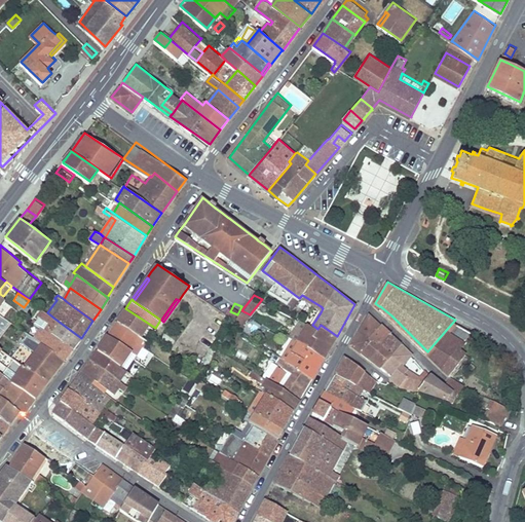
[(40,315),(36,321),(41,325),(73,348),(81,338),(53,318),(47,312),(42,308),(38,313),(40,315)]
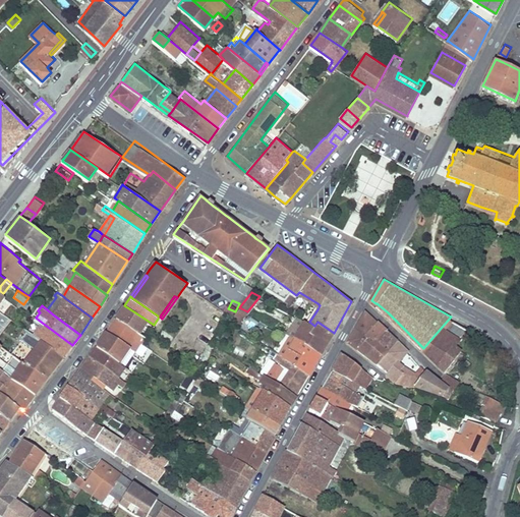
[(124,305),(116,317),(139,331),(148,321),(124,305)]
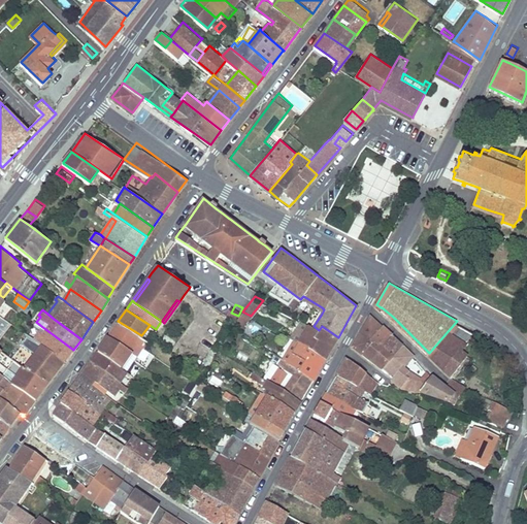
[(236,319),(234,322),(241,328),(251,316),(242,312),(236,319)]
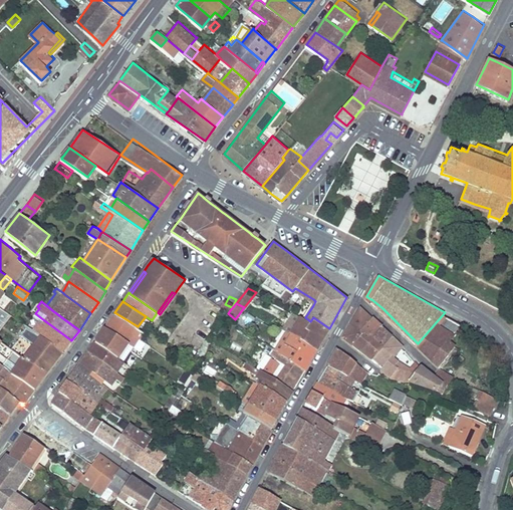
[(372,316),(360,305),(351,321),(360,330),(362,328),(372,316)]
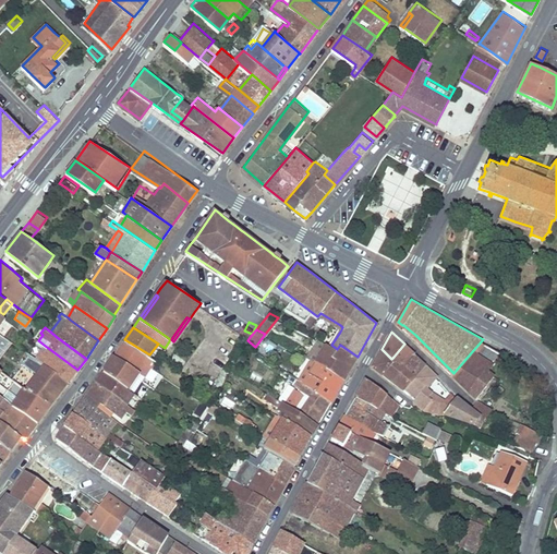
[(337,349),(331,345),(327,341),(319,338),(309,354),(316,360),(346,377),(358,357),(340,345),(337,349)]
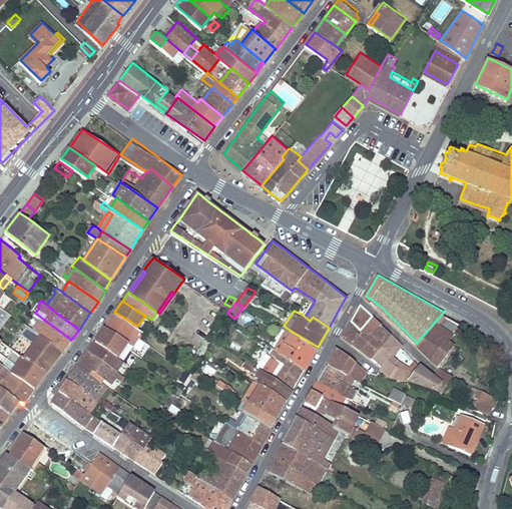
[(114,312),(105,325),(128,340),(135,344),(135,343),(140,336),(144,330),(137,326),(114,312)]
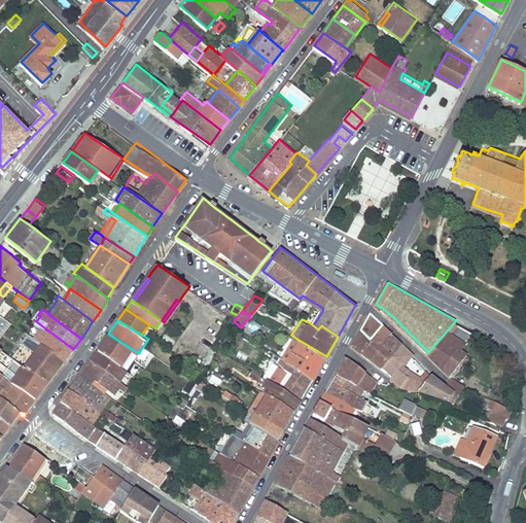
[(448,329),(428,352),(443,367),(459,347),(464,341),(474,330),(471,329),(456,320),(448,329)]
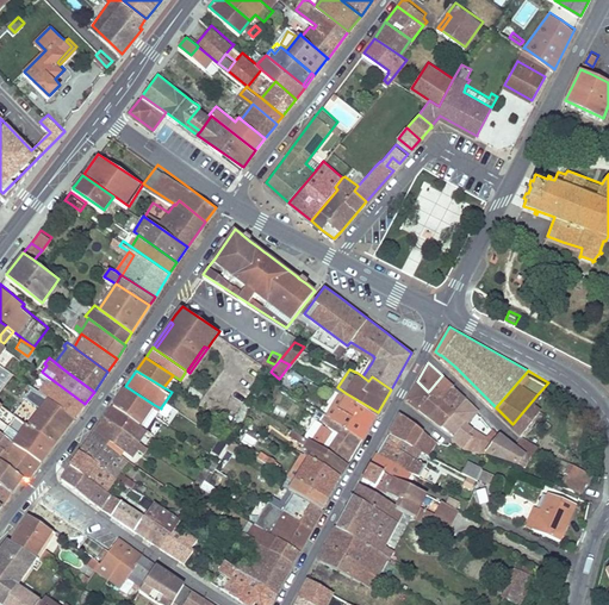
[(453,386),(442,375),(430,390),(441,399),(453,386)]
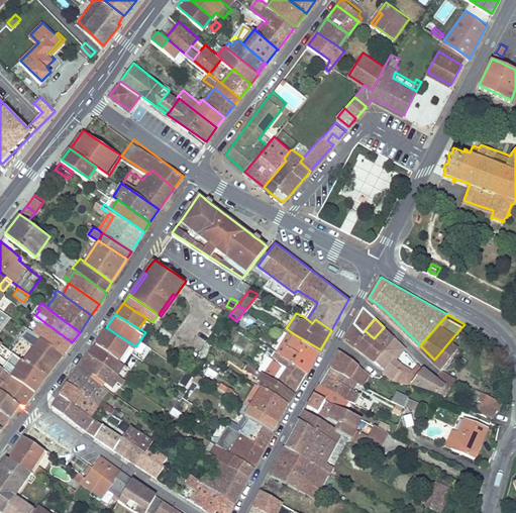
[(72,342),(40,319),(33,330),(64,353),(72,342)]
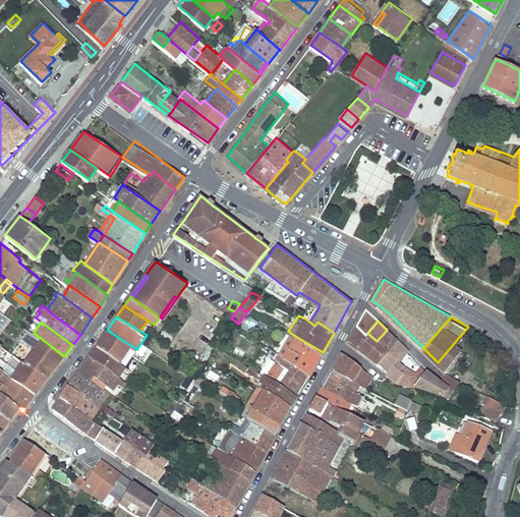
[(389,350),(377,341),(367,333),(365,335),(356,326),(349,340),(379,362),(389,350)]
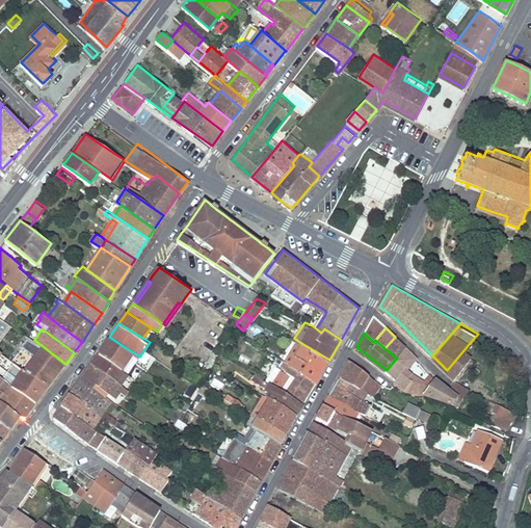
[(29,336),(27,339),(23,344),(36,354),(26,369),(49,386),(65,364),(34,340),(29,336)]
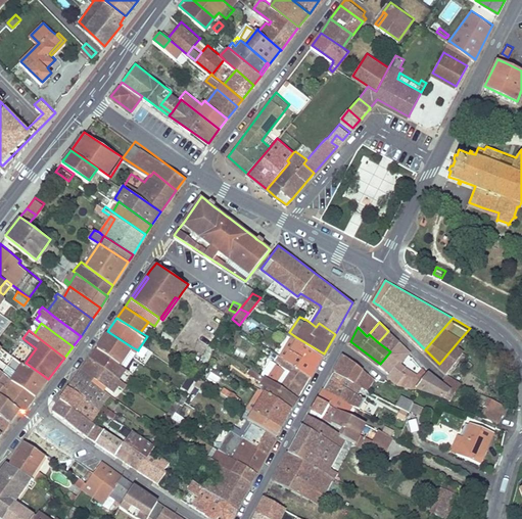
[(107,331),(97,346),(121,362),(125,366),(133,354),(144,362),(148,356),(138,349),(138,350),(131,346),(107,331)]
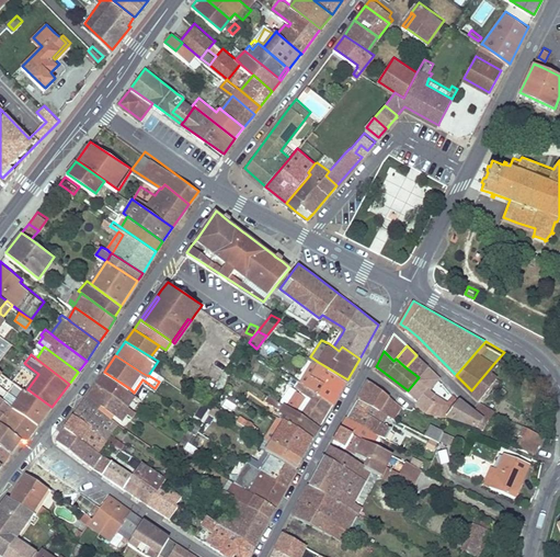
[(429,365),(416,355),(406,367),(419,377),(429,365)]
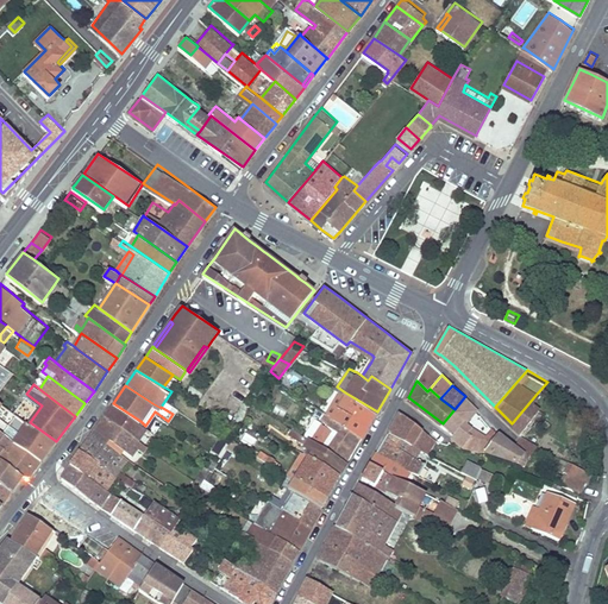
[(345,392),(333,414),(363,434),(377,411),(345,392)]
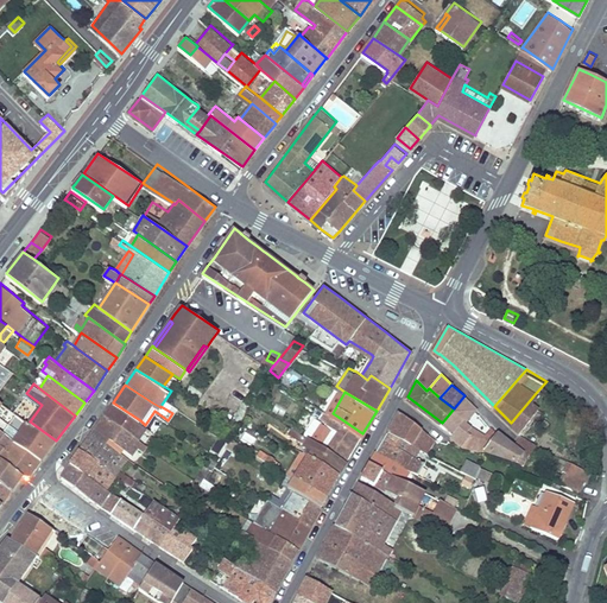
[(454,408),(442,423),(454,432),(453,435),(462,443),(484,448),(497,431),(492,425),(485,433),(472,424),(466,419),(476,407),(465,395),(454,408)]
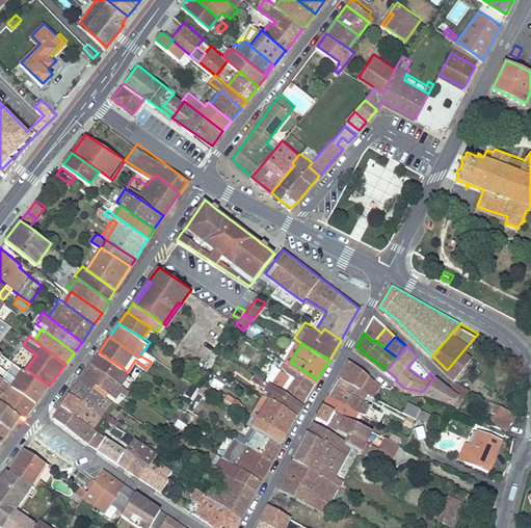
[(248,362),(251,354),(242,350),(239,357),(248,362)]
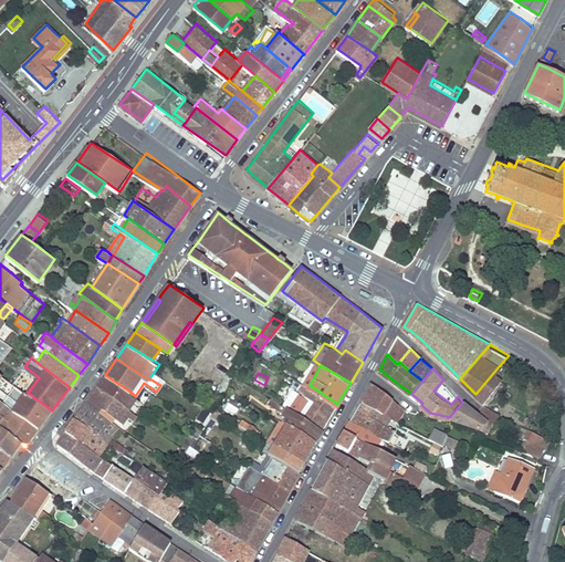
[(493,373),(475,394),(484,402),(494,388),(502,380),(493,373)]
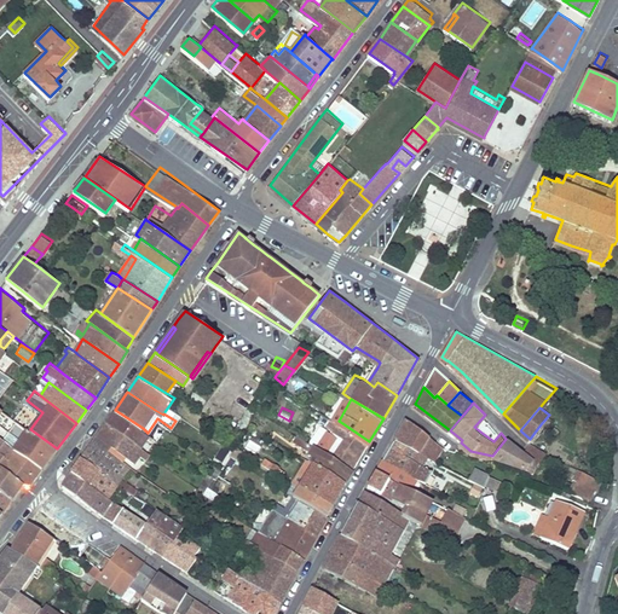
[(115,410),(107,422),(140,445),(148,436),(151,439),(154,435),(148,433),(143,428),(115,410)]
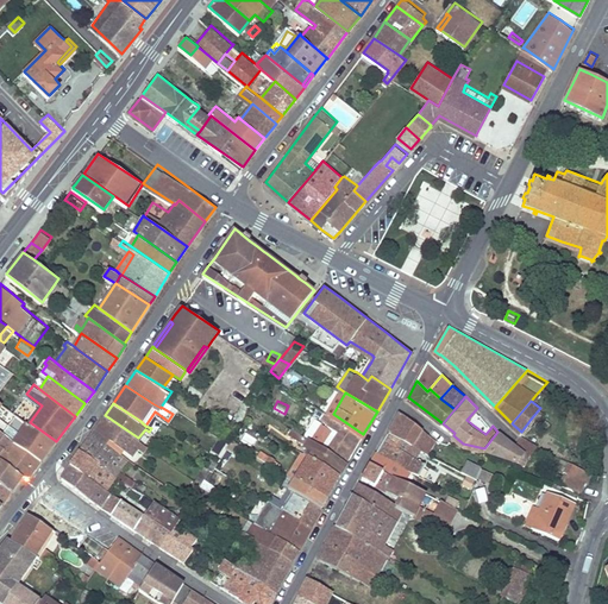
[(339,429),(328,448),(348,461),(363,434),(333,414),(326,410),(323,417),(327,420),(327,421),(339,429)]
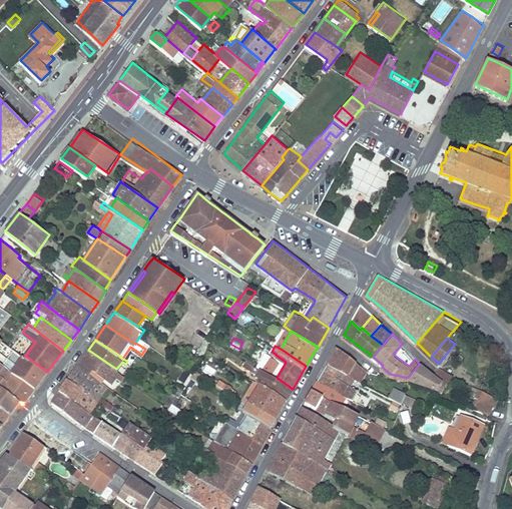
[(338,346),(329,362),(355,377),(362,365),(359,362),(357,360),(338,346)]
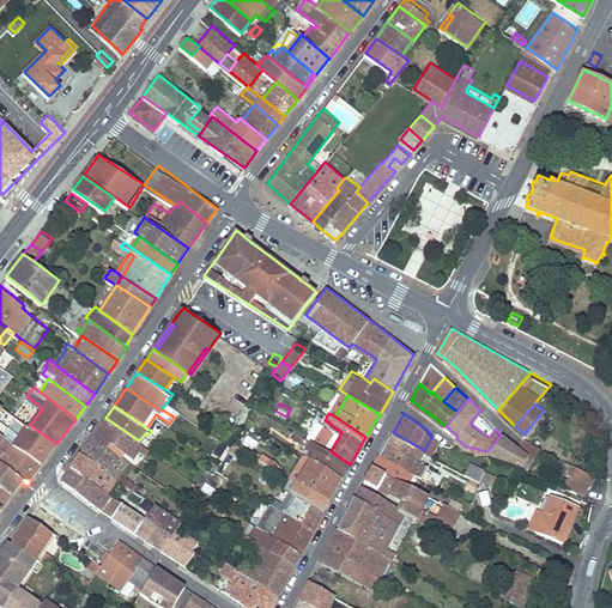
[(105,418),(94,435),(120,454),(123,449),(133,456),(139,449),(145,453),(149,447),(139,441),(105,418)]
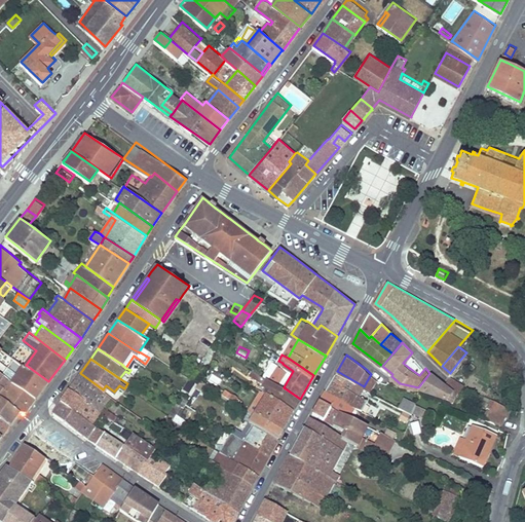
[(48,381),(26,365),(25,364),(13,380),(36,397),(48,381)]
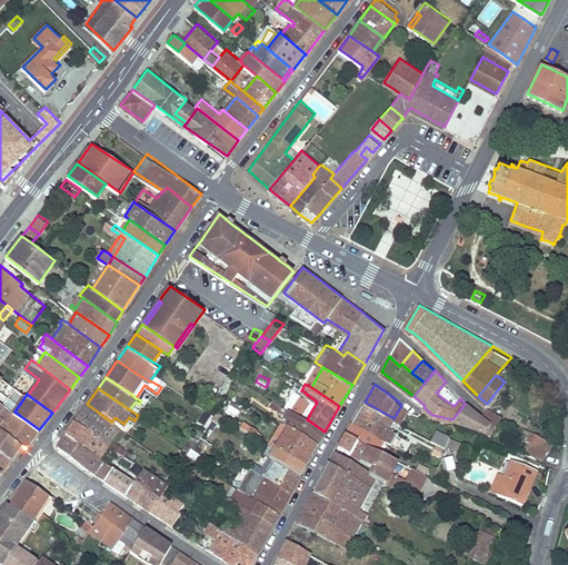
[(291,426),(318,444),(325,432),(307,419),(273,398),(269,404),(286,415),(285,416),(288,418),(294,422),(291,426)]
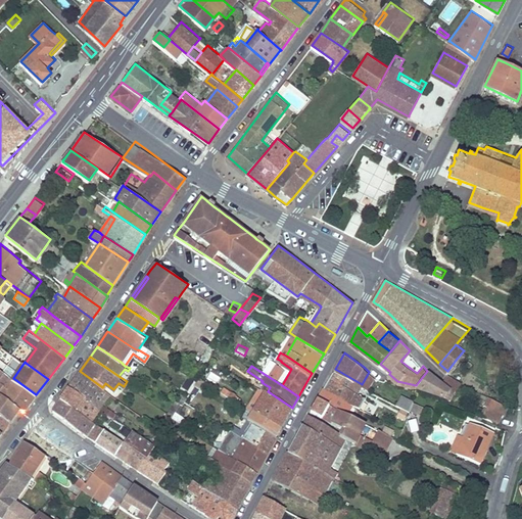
[(13,378),(2,370),(1,369),(0,369),(0,381),(4,385),(6,386),(13,378)]
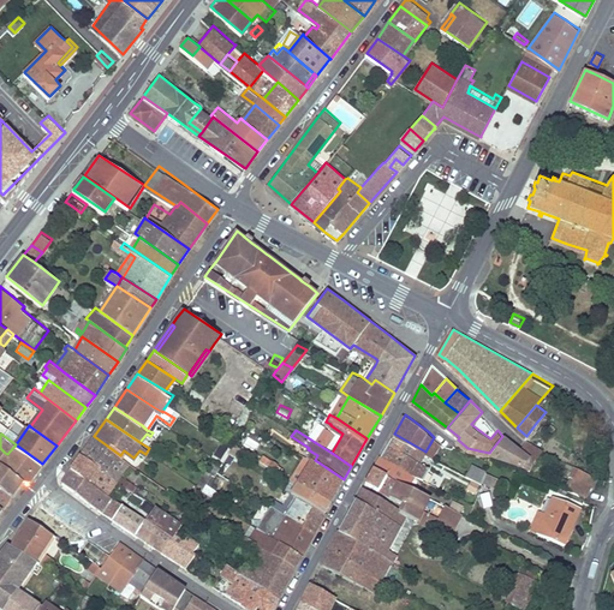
[(394,434),(382,454),(413,473),(424,478),(430,466),(421,460),(425,452),(394,434)]
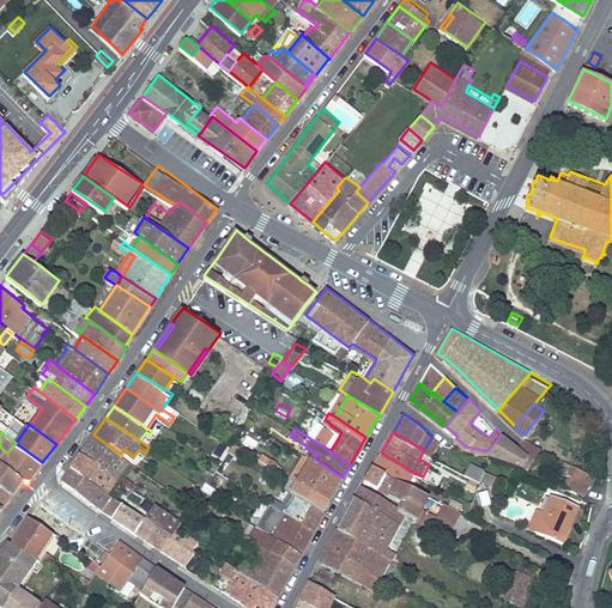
[(94,435),(82,451),(114,474),(117,469),(111,466),(120,454),(94,435)]
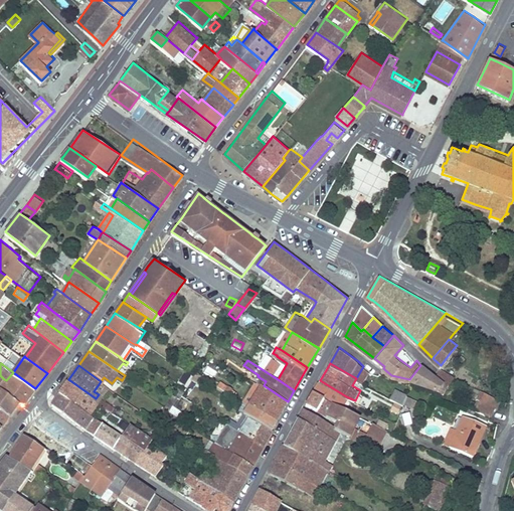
[(409,379),(410,379),(423,383),(445,391),(447,385),(455,374),(443,367),(435,376),(420,365),(409,379)]
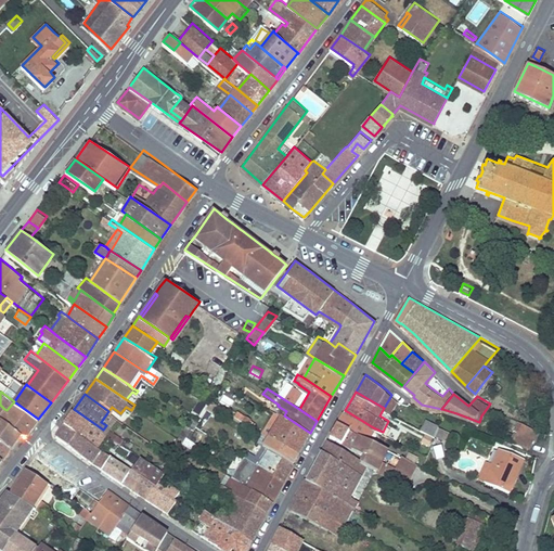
[(389,411),(398,399),(391,395),(384,408),(389,411)]
